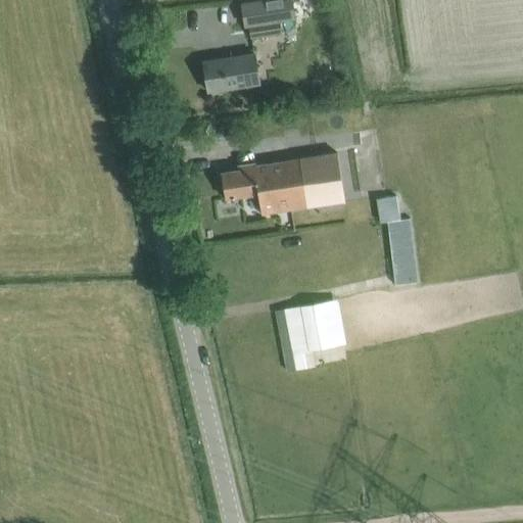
[(293,0),(244,0),(242,0),(245,24),(250,22),(279,18),(296,16),(293,0)]
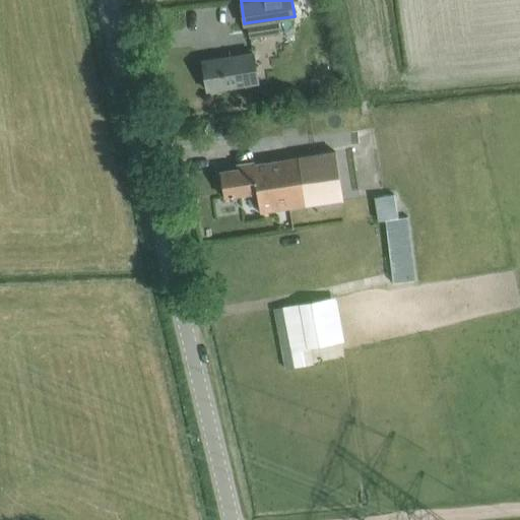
[(278,31),(277,18),(249,22),(251,36),(278,31)]
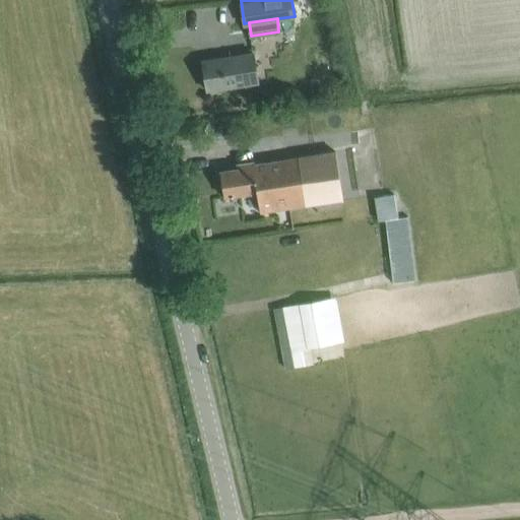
[(259,82),(255,54),(202,61),(207,90),(259,82)]
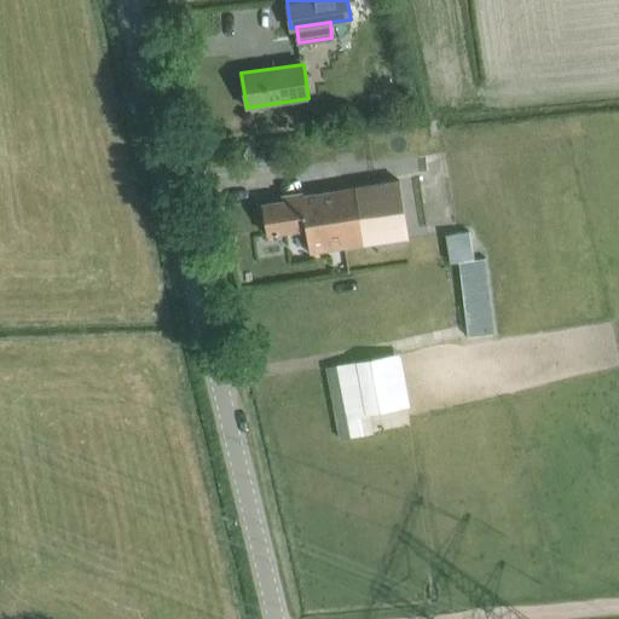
[(302,195),(301,192),(282,195),(283,200),(262,203),(267,235),(306,229),(310,253),(408,237),(399,179),(302,195)]
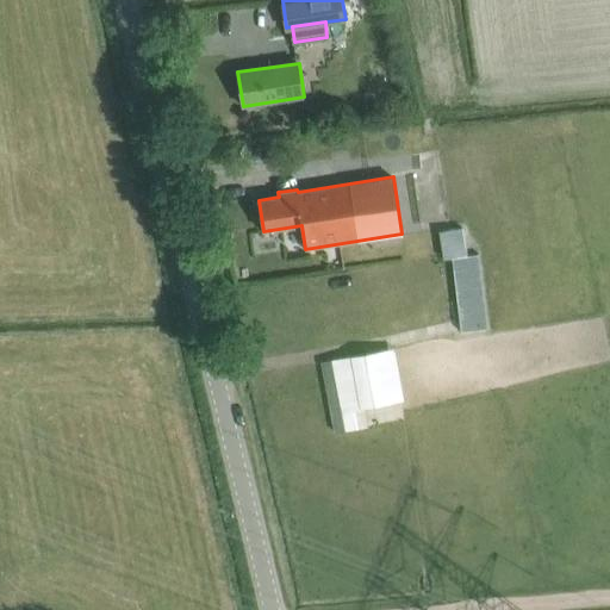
[(470,229),(450,231),(453,256),(461,331),(487,328),(479,254),(473,254),(470,229)]
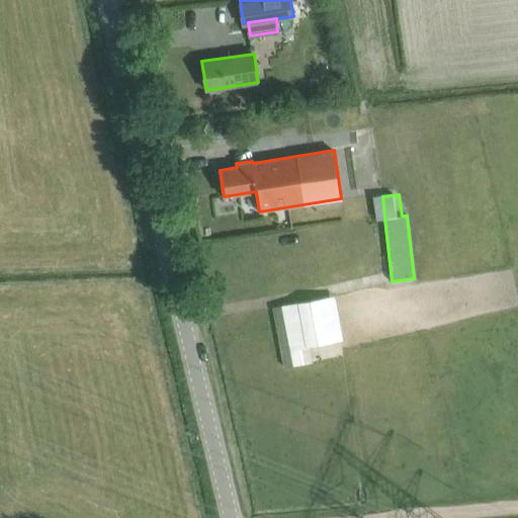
[(343,339),(335,294),(279,305),(290,348),(343,339)]
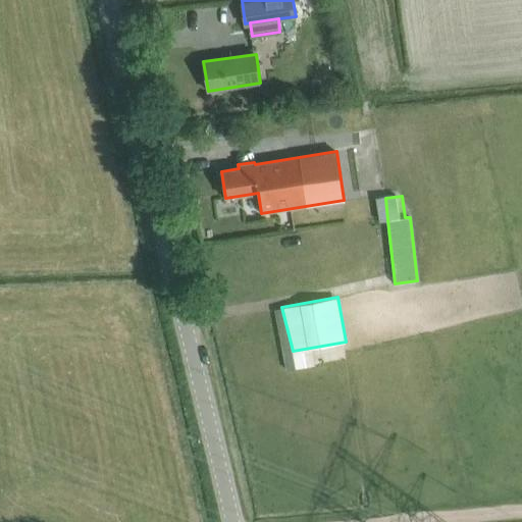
All buildings are outlined.
